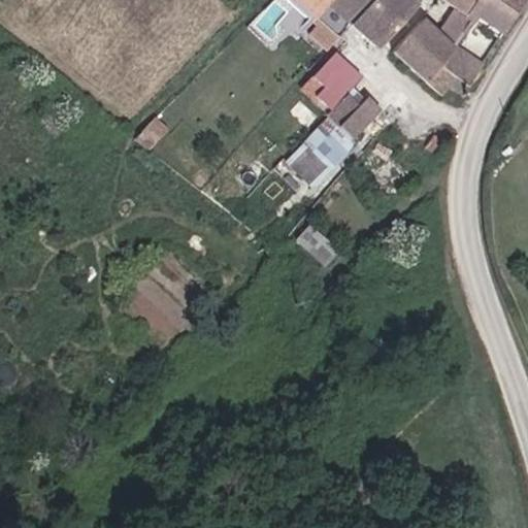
[(292,0),(315,21),(330,3),(333,0),(292,0)]
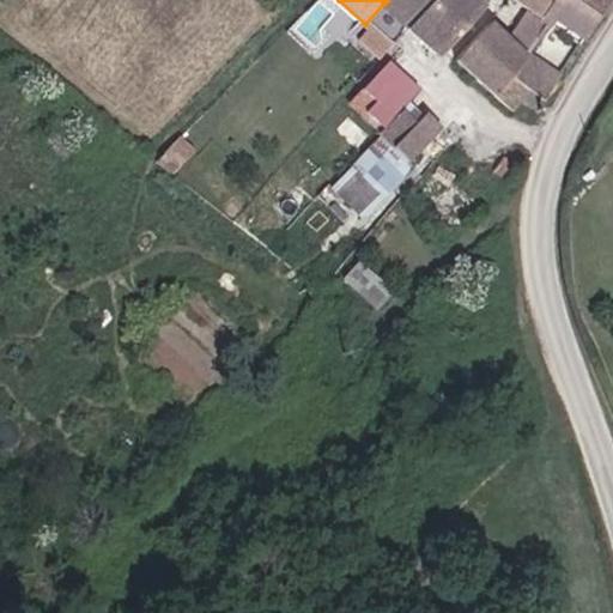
[(387,0),(383,4),(410,26),(432,0),(387,0)]
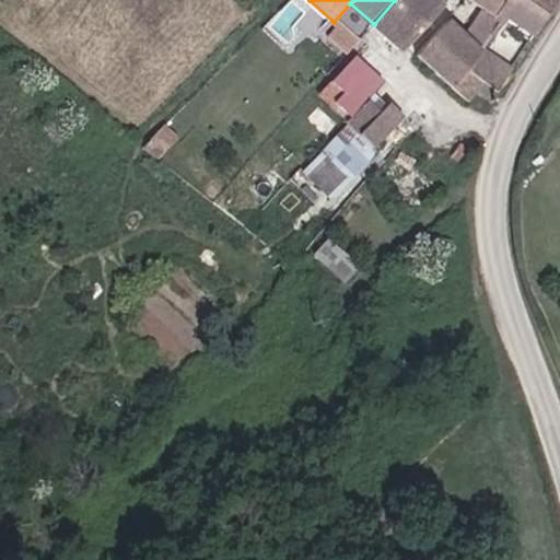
[(439,0),(395,0),(374,24),(404,51),(445,6),(439,0)]
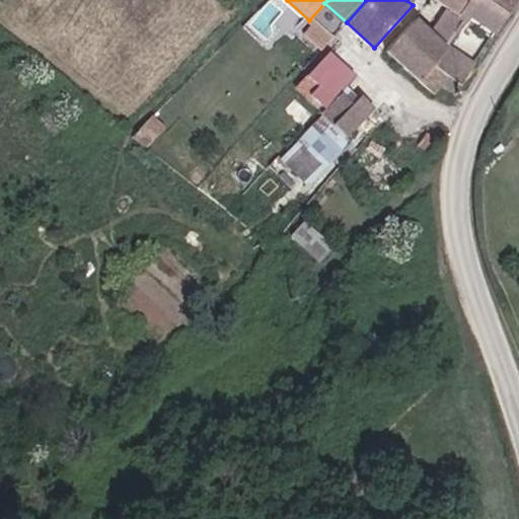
[(471,22),(490,36),(517,0),(442,0),(454,9),(471,22)]
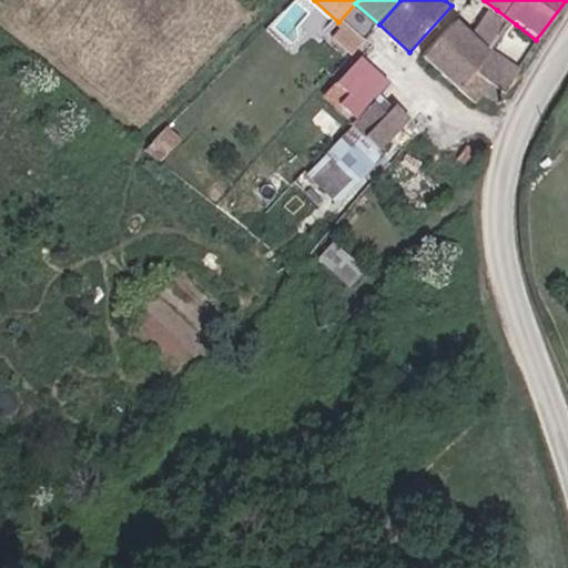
[(479,34),(498,49),(516,24),(497,10),(479,34)]
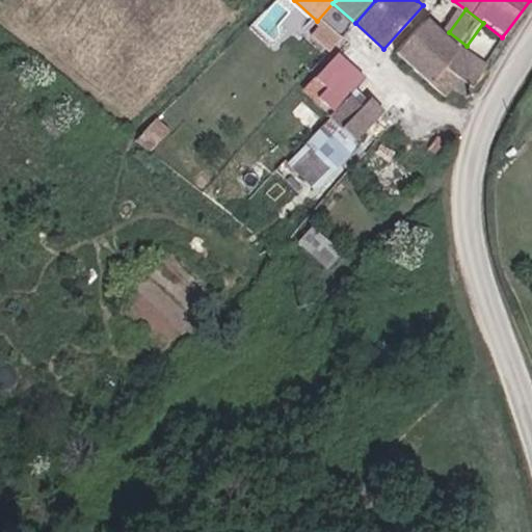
[(453,91),(464,77),(476,86),(491,65),(467,46),(449,32),(428,17),(401,51),(453,91)]
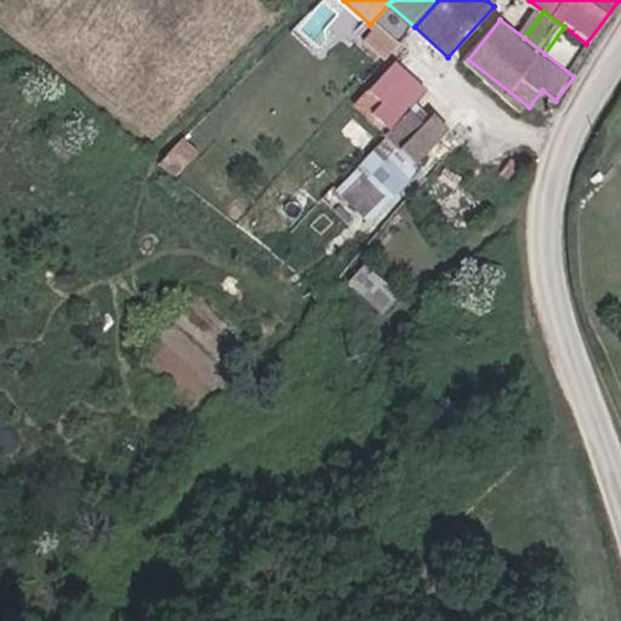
[(385,60),(399,44),(379,24),(364,39),(385,60)]
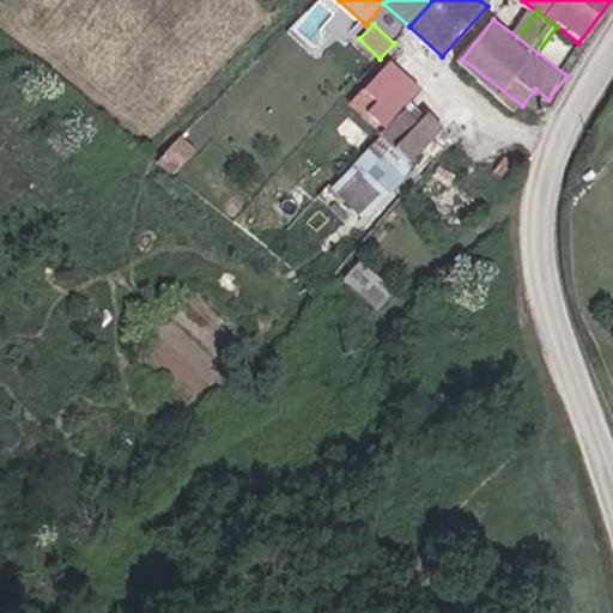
[(394,58),(374,77),(400,104),(420,85),(394,58)]
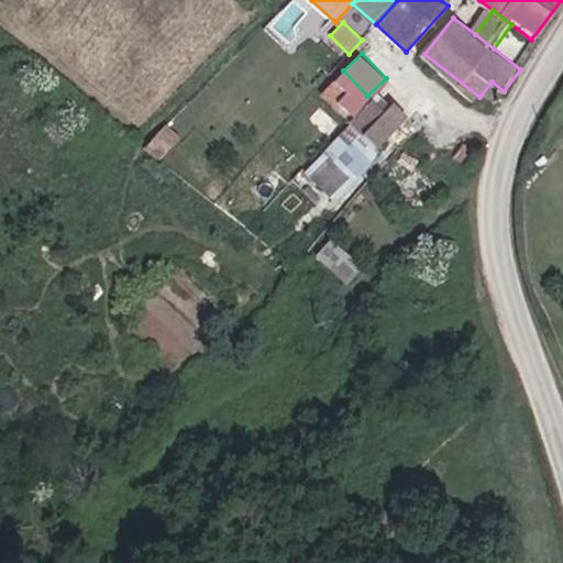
[(372,101),(351,120),(378,147),(412,117),(395,100),(382,111),(372,101)]
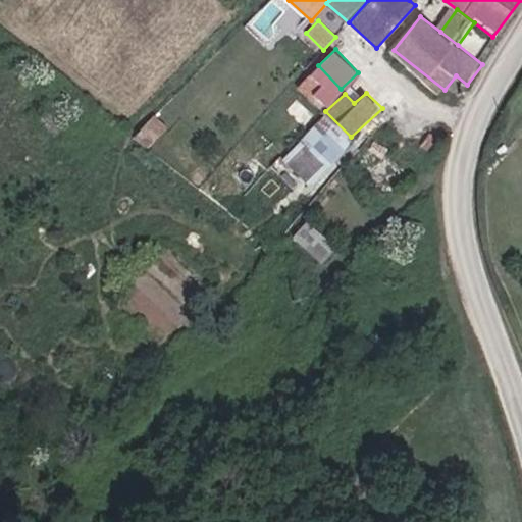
[(284,164),(317,187),(350,139),(317,117),(284,164)]
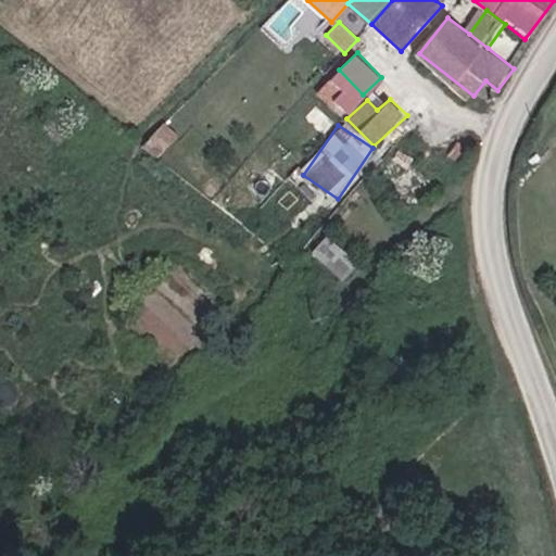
[(314,251),(341,277),(354,264),(326,238),(314,251)]
